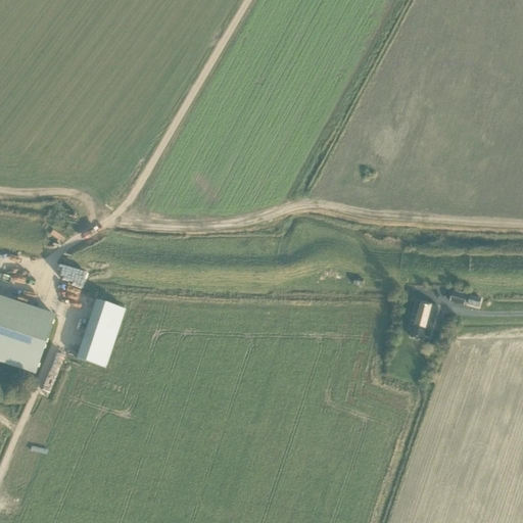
[(452,293),(449,301),(465,306),(467,298),(452,293)]
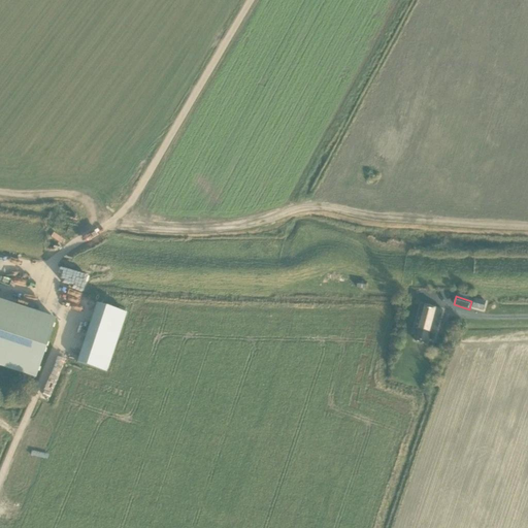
[(484,310),(486,302),(473,299),(472,307),(484,310)]
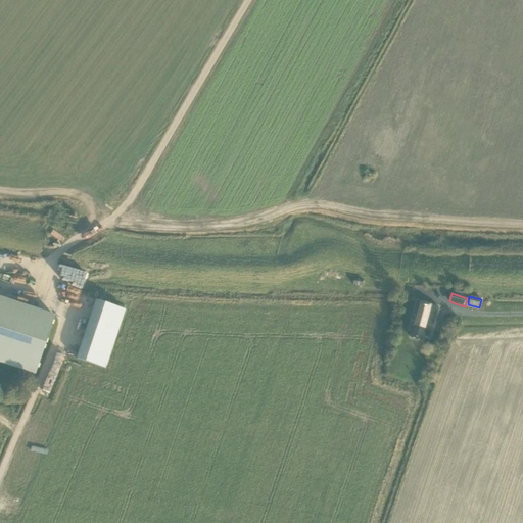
[(0,363),(36,374),(54,316),(0,297),(0,363)]
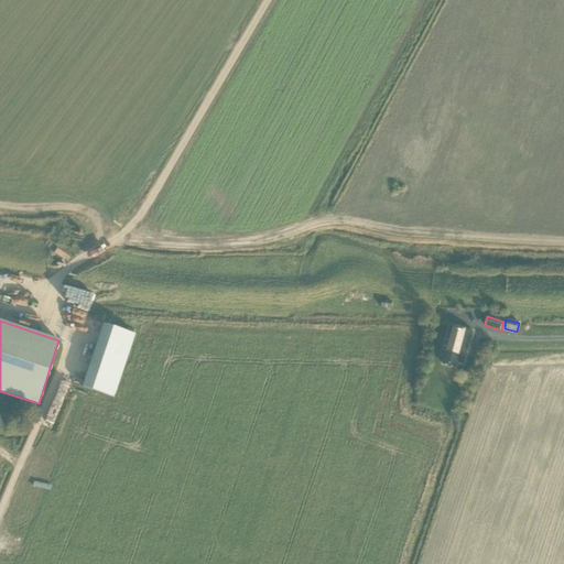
[(102,325),(82,388),(112,398),(134,336),(102,325)]
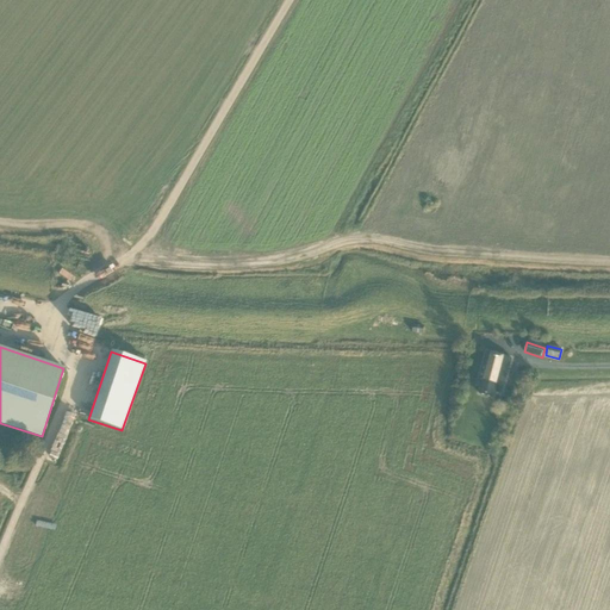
[(512,360),(486,352),(479,379),(484,380),(479,394),(492,398),(497,385),(504,387),(512,360)]
